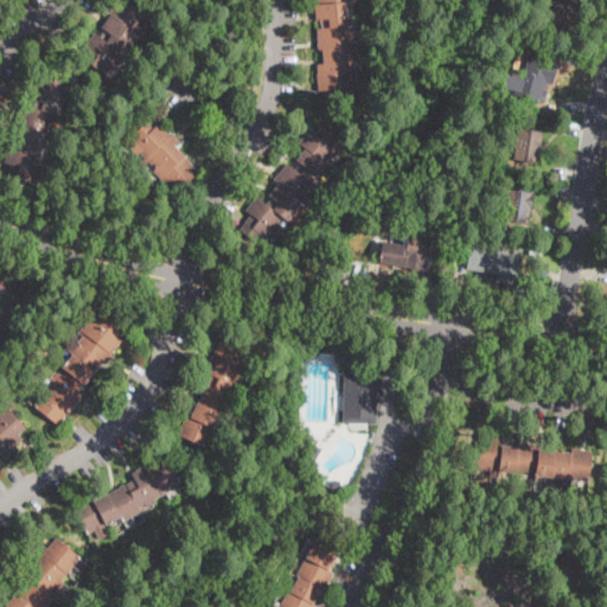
[(144,24),(107,75),(106,75),(84,59),(90,51),(84,48),(95,33),(101,38),(106,31),(101,27),(109,17),(107,14),(116,0),(126,0),(146,14),(140,21),(144,24)]
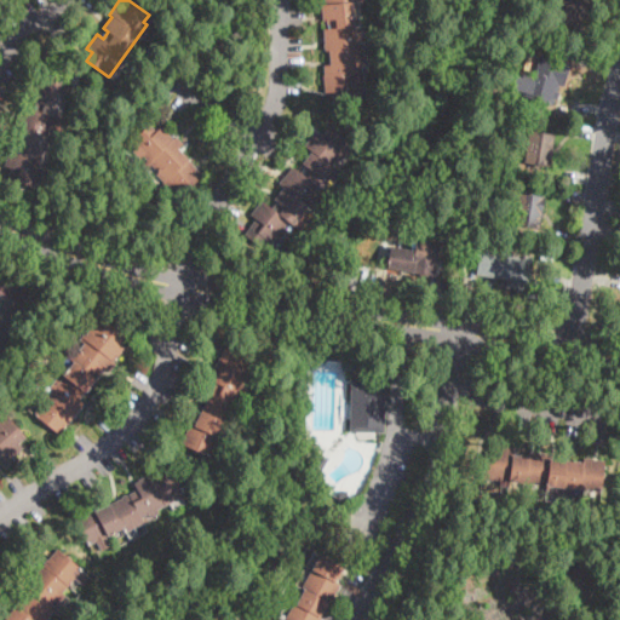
[(352,6),(354,27),(356,27),(357,35),(362,35),(362,46),(365,46),(366,59),(362,59),(363,74),(359,74),(359,81),(365,80),(365,92),(361,92),(361,99),(334,102),(333,92),(325,93),(323,76),(325,75),(325,65),(331,65),(329,51),(325,51),(323,30),(328,29),(327,21),(323,21),(322,4),(326,3),(325,0),(360,0),(360,5),(352,6)]
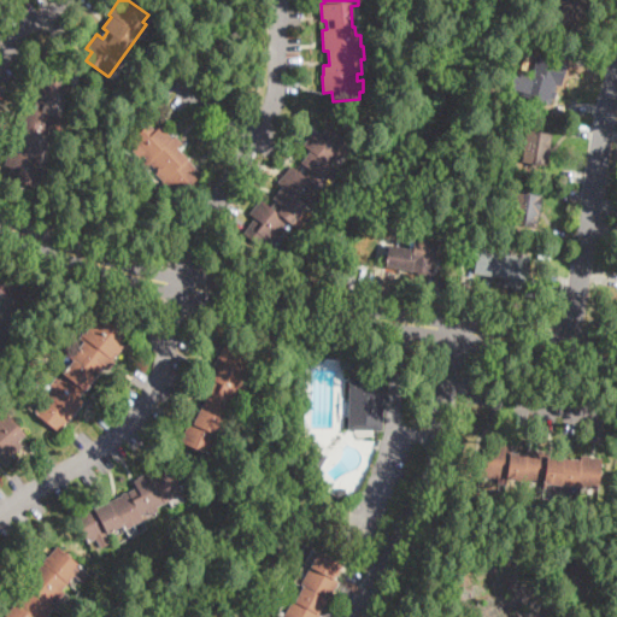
[(594,0),(586,21),(580,17),(571,36),(541,23),(552,0),(557,3),(558,0),(594,0)]
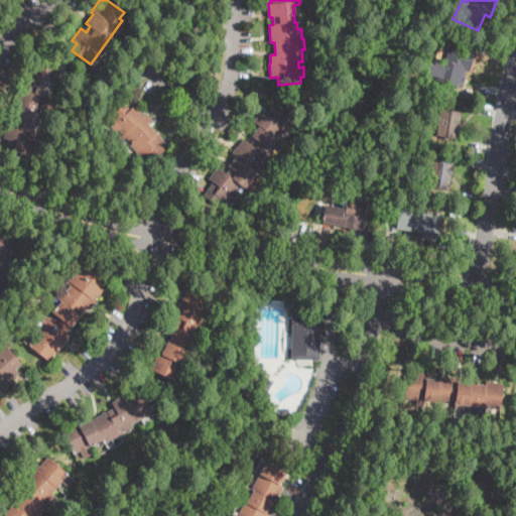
[(477,55),(473,72),(466,71),(465,76),(468,77),(466,83),(463,82),(462,87),(434,80),(439,61),(444,63),(449,45),(478,53),(477,55)]
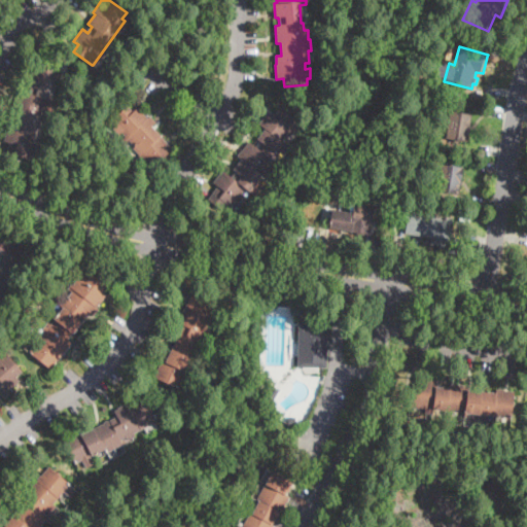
[(64,80),(62,84),(58,83),(51,98),(57,100),(55,106),(49,104),(47,110),(42,108),(39,114),(43,116),(37,134),(42,135),(35,154),(31,152),(28,160),(6,152),(9,144),(3,142),(8,128),(14,130),(16,121),(13,120),(18,109),(14,108),(22,90),(30,93),(32,86),(28,85),(33,73),(29,71),(36,54),(62,63),(59,71),(63,72),(61,79),(64,80)]
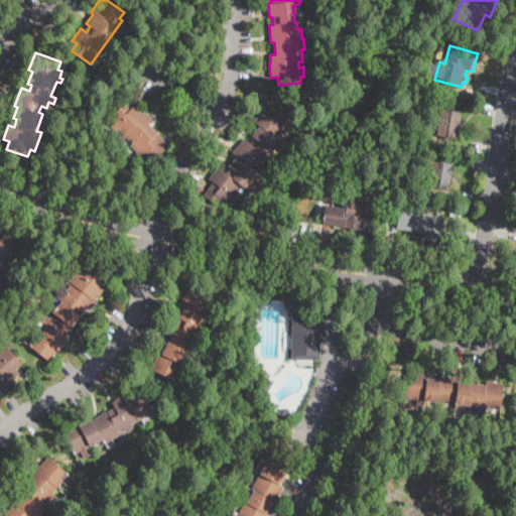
[(130,108),(131,109),(135,105),(145,116),(147,114),(153,120),(148,124),(169,146),(149,165),(130,146),(132,143),(128,139),(124,142),(119,137),(123,134),(120,130),(117,133),(110,126),(113,124),(109,119),(125,103),(130,108)]
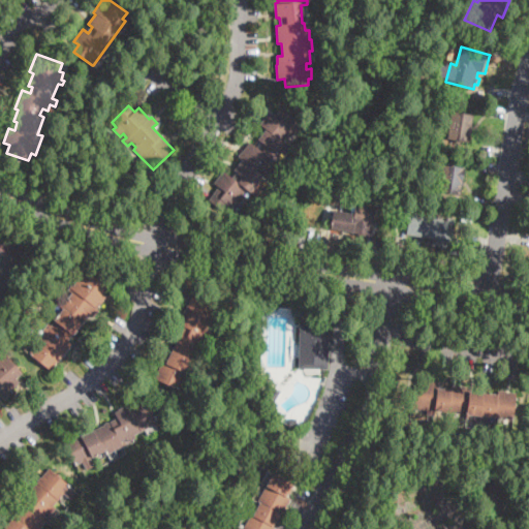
[(280,110),(298,124),(294,129),(297,131),(291,138),(288,136),(283,143),(287,146),(274,162),(271,160),(266,166),(270,168),(251,192),(247,189),(242,195),(245,197),(239,205),(237,204),(232,209),(227,205),(222,211),(209,200),(218,187),(214,183),(223,170),(232,177),(237,172),(235,170),(243,159),(239,156),(250,142),(256,146),(260,142),(258,139),(266,129),(260,124),(270,112),(275,115),(280,110)]
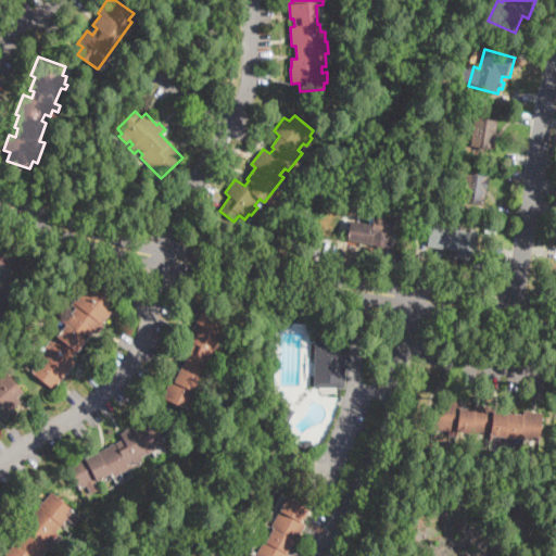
[(495,149),(494,150),(469,147),(474,118),(498,122),(495,149)]
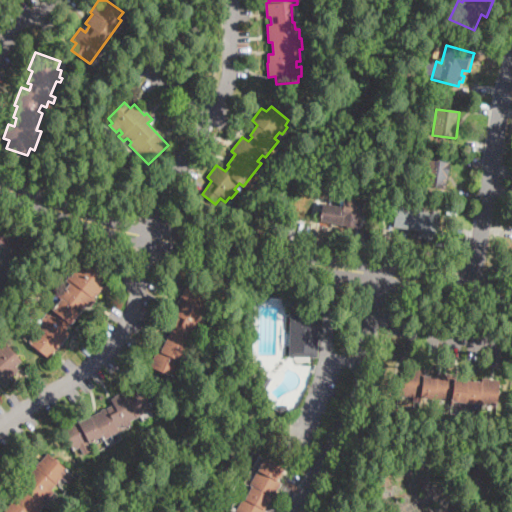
[(446,184),(446,189),(424,185),(428,159),(450,163),(446,184)]
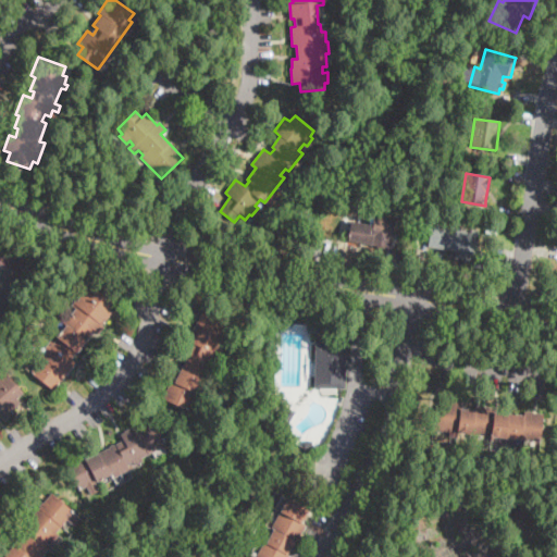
[(396,221),(394,235),(392,250),(348,243),(351,221),(373,224),(374,218),(396,221)]
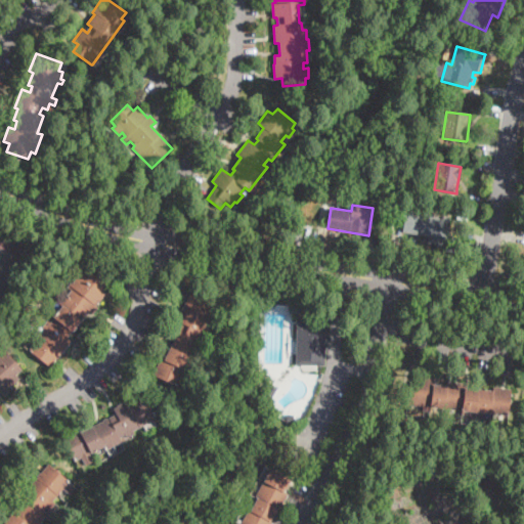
[(446,244),(446,247),(428,244),(429,235),(403,232),(404,225),(396,224),(399,205),(407,207),(407,210),(450,216),(446,244)]
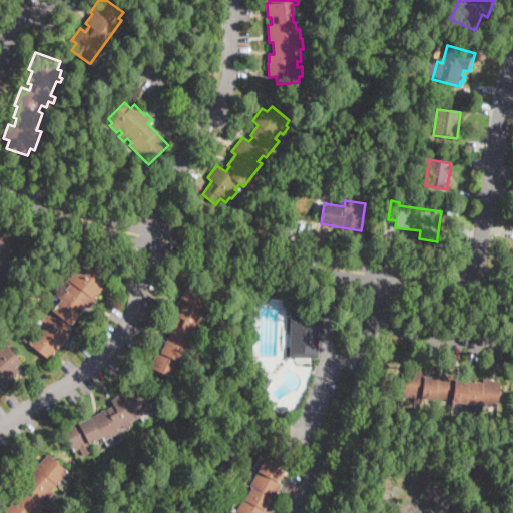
[(82,261),(104,279),(99,285),(104,289),(90,307),(87,305),(66,331),(71,335),(62,347),(60,345),(48,359),(28,343),(37,331),(34,328),(37,324),(41,327),(44,323),(41,321),(47,314),(49,316),(53,311),(49,308),(52,304),(54,305),(59,299),(57,297),(63,289),(66,291),(70,285),(66,281),(70,276),(72,278),(79,268),(78,267),(82,261)]
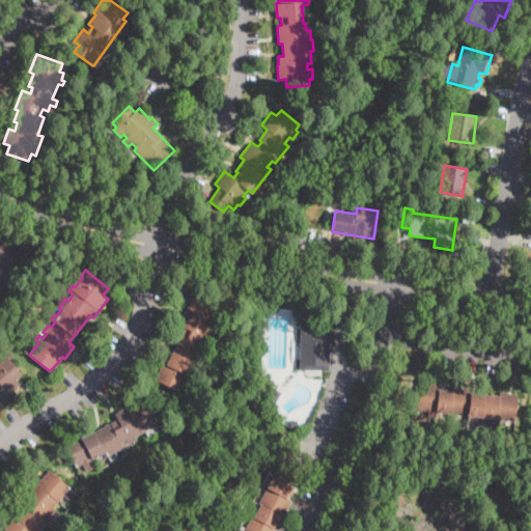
[(219,308),(212,324),(208,331),(212,332),(208,340),(204,339),(202,345),(205,347),(198,364),(193,362),(180,392),(155,382),(163,363),(168,365),(185,328),(178,325),(185,310),(187,311),(194,295),(220,306),(219,308)]
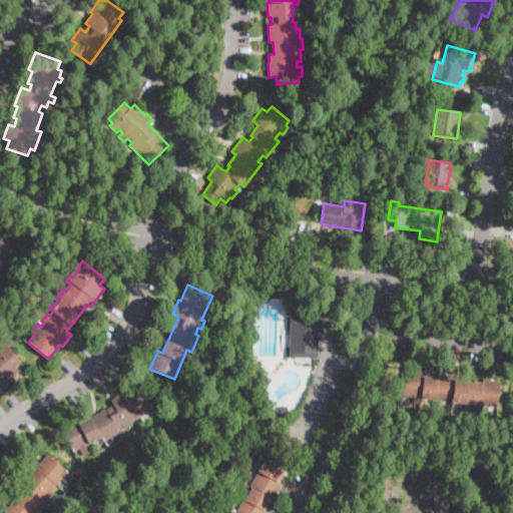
[(324,318),(323,332),(319,332),(319,358),(291,358),(291,309),(313,310),(312,318),(324,318)]
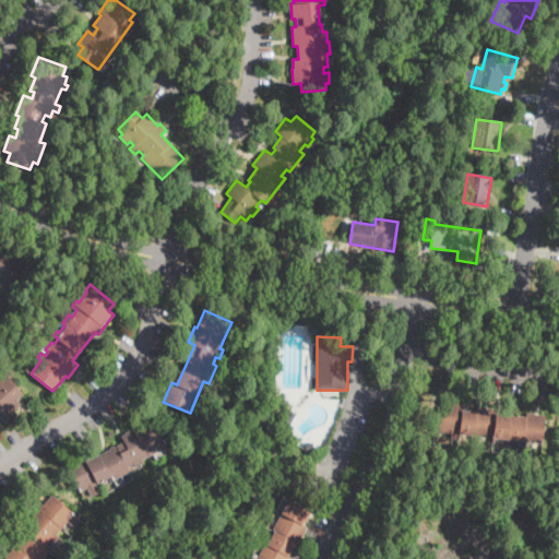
[(7,375),(24,394),(16,401),(21,405),(10,415),(12,417),(6,424),(0,418),(0,375),(4,371),(7,375)]
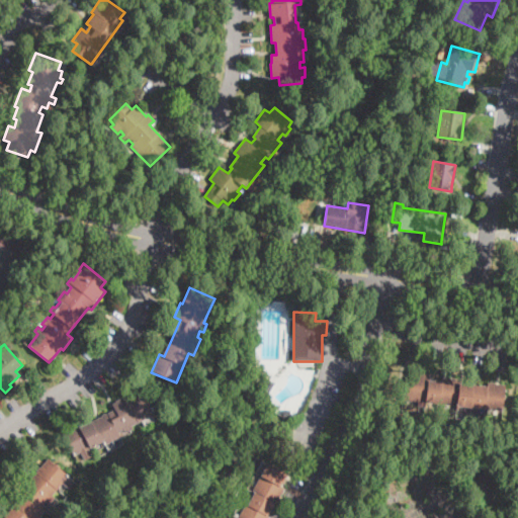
[(258,380),(255,382),(250,374),(259,367),(265,375),(258,380)]
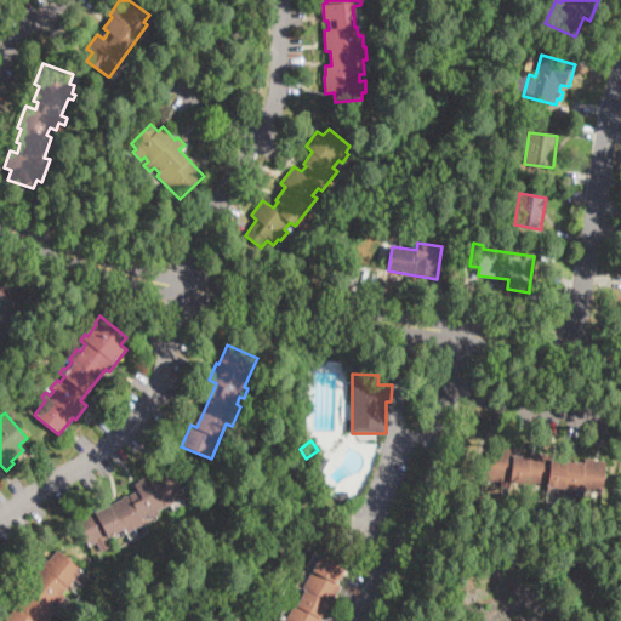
[(518,455),(529,456),(530,450),(551,453),(550,457),(584,461),(584,456),(608,460),(604,493),(483,480),(485,460),(493,460),(495,445),(513,446),(513,454),(518,455)]
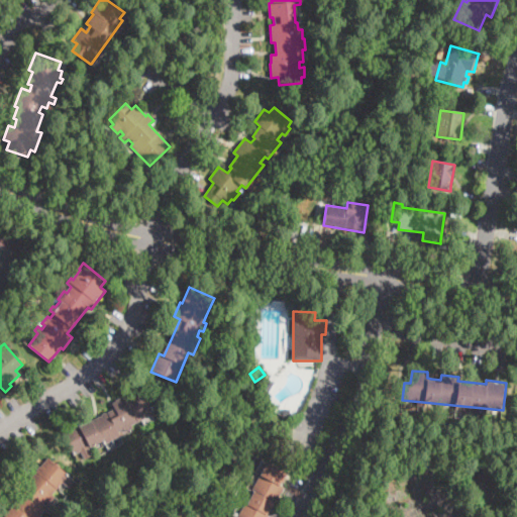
[(275,383),(267,395),(261,392),(269,379),(275,383)]
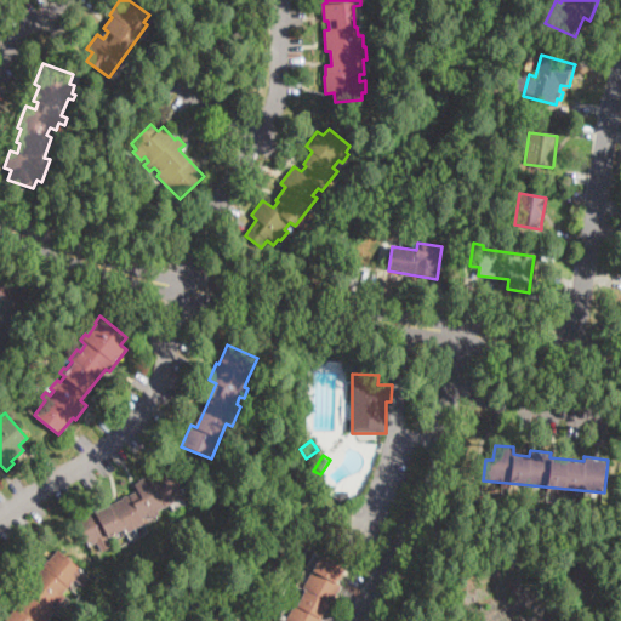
[(159,512),(160,514),(152,519),(149,516),(142,519),(146,525),(126,535),(124,530),(89,548),(74,519),(93,510),(96,512),(137,490),(136,486),(171,468),(186,497),(159,512)]
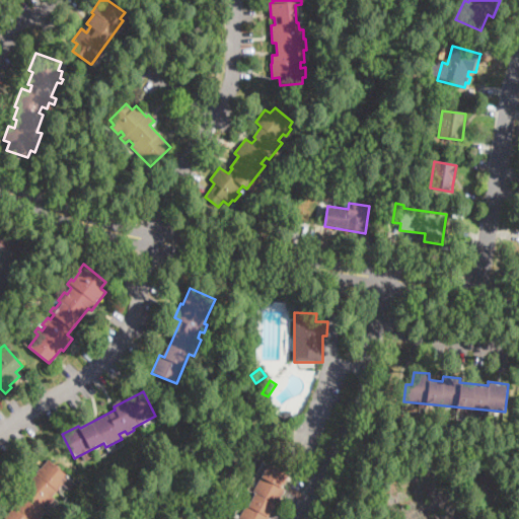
[(292,419),(284,419),(284,411),(291,411),(292,419)]
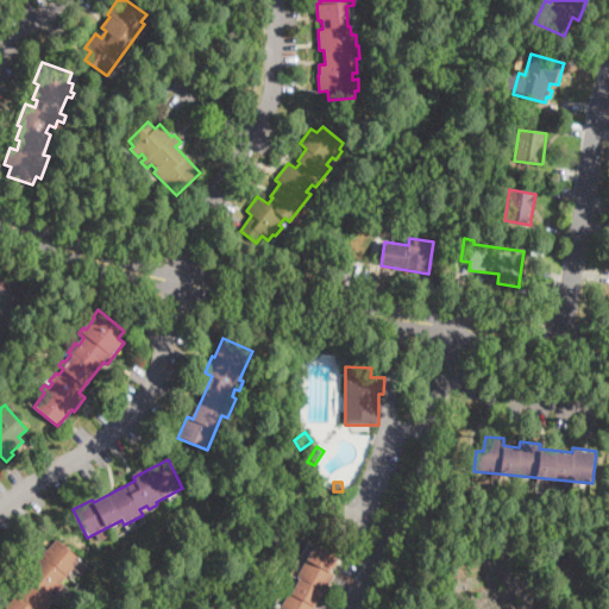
[(57,539),(82,560),(63,583),(66,585),(58,594),(55,590),(50,596),(54,600),(45,608),(0,608),(0,607),(2,604),(6,608),(23,589),(36,572),(29,567),(41,553),(43,556),(57,539)]
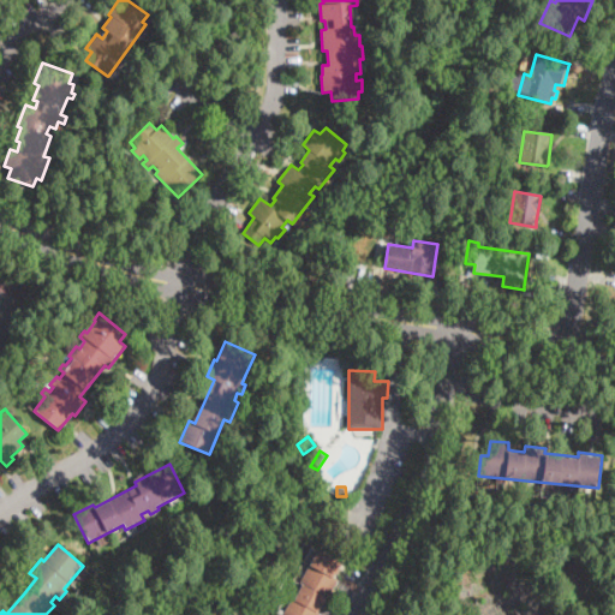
[(328,599),(326,602),(324,601),(318,611),(320,613),(317,614),(282,614),(292,598),(294,599),(303,585),(299,584),(318,549),(341,562),(333,578),(338,580),(328,599)]
